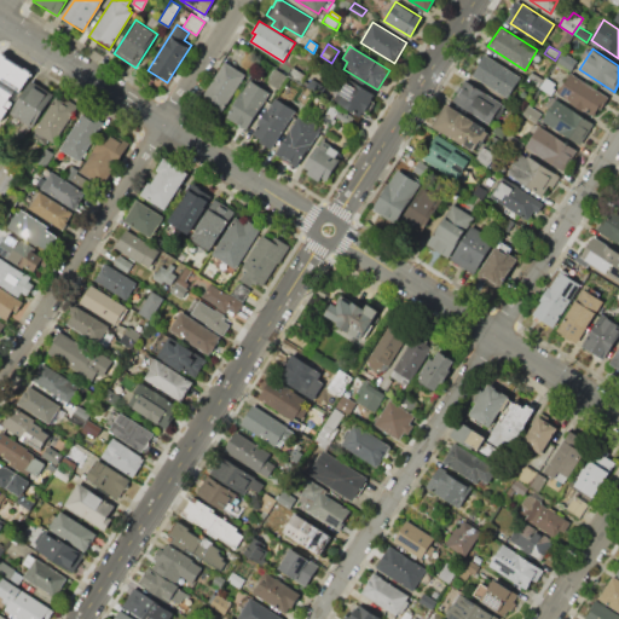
[(563,52),(578,62),(571,73),(556,63),(563,52)]
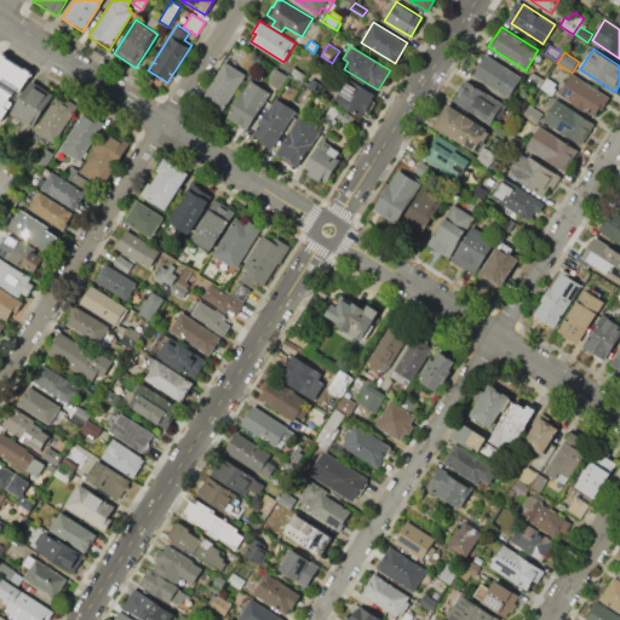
[(486,53),(522,76),(509,98),(472,75),(486,53)]
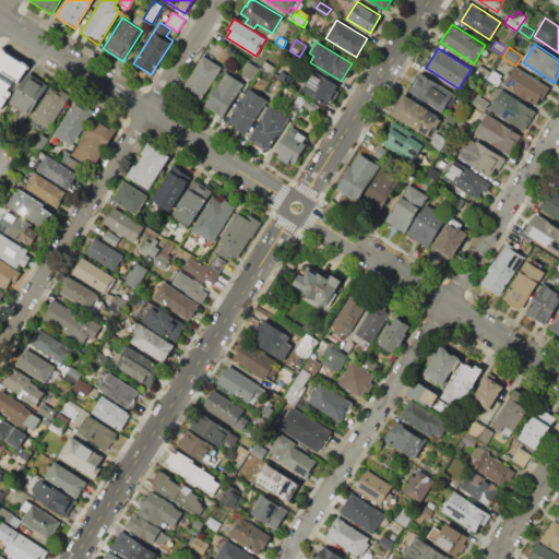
[(0,49),(0,107),(2,109),(30,67),(0,49)]
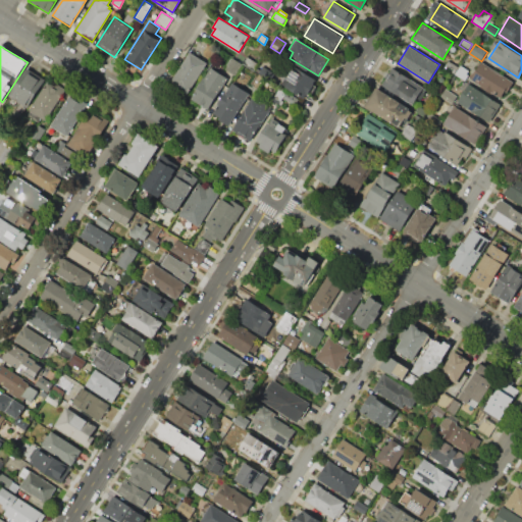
[(189,51),(207,62),(186,96),(168,86),(189,51)]
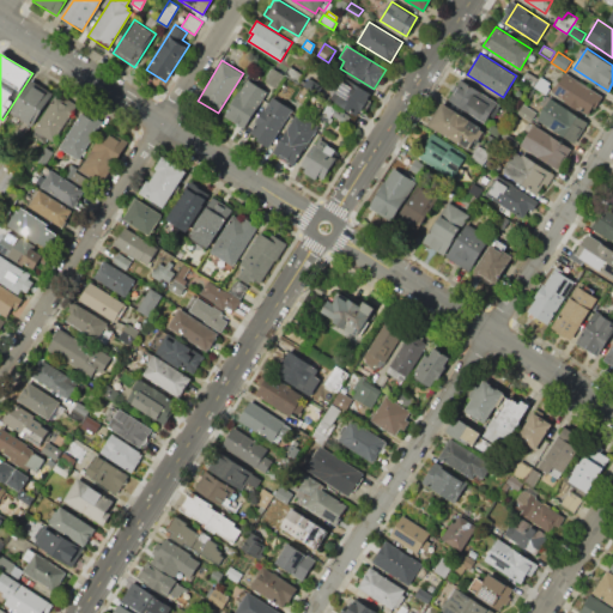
[(303,74),(298,82),(285,73),(289,67),(303,74)]
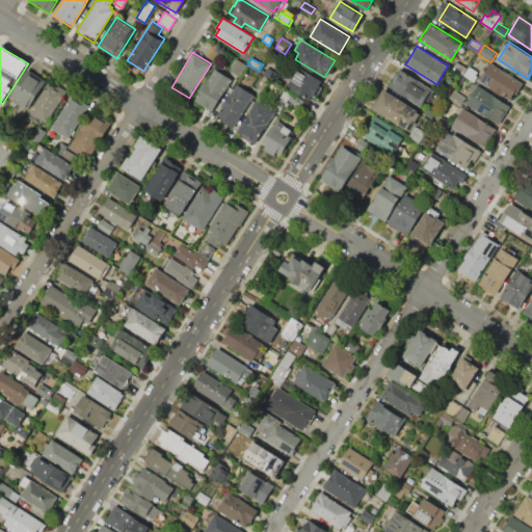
[(235,59),(246,65),(240,76),(229,70),(235,59)]
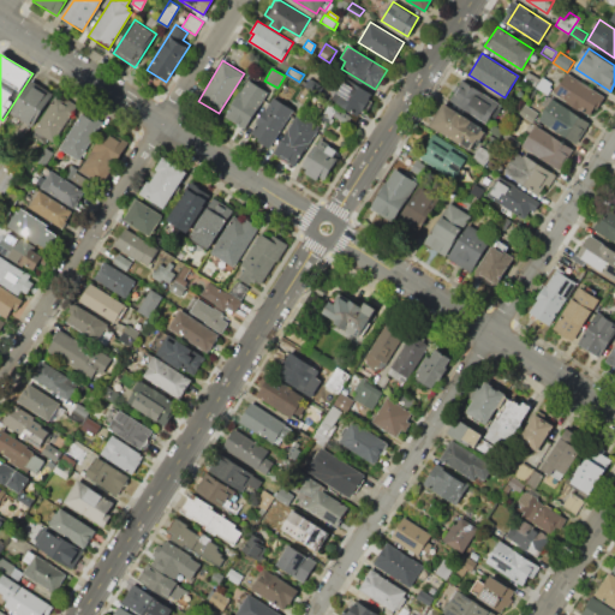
[(536,87),(523,78),(527,70),(541,78),(536,87)]
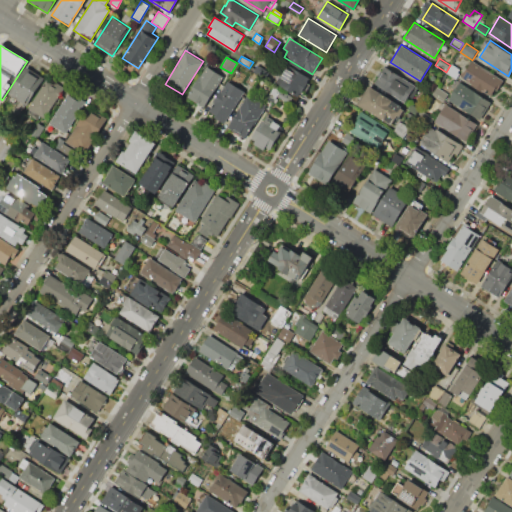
[(472,60),(504,81),(497,91),(495,89),(490,96),(461,78),(472,60)]
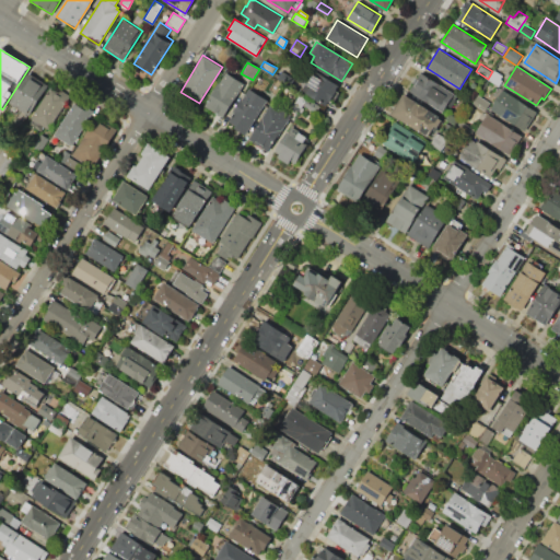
[(294,78),(289,85),(277,78),(282,70),(294,78)]
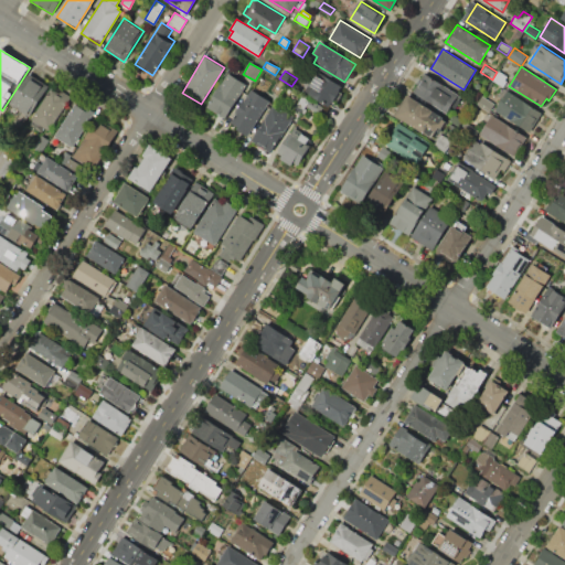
[(503,87),(492,81),(499,71),(507,76),(504,80),(507,81),(503,87)]
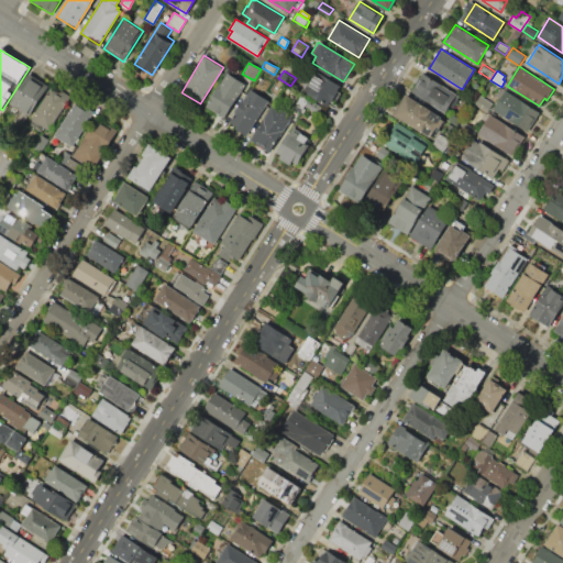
[(28,73),(34,76),(32,79),(41,85),(42,81),(48,86),(29,118),(8,105),(28,73)]
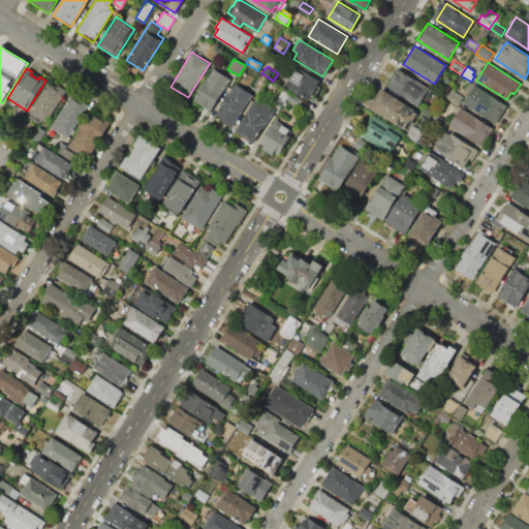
[(213,68),(230,78),(211,110),(194,99),(213,68)]
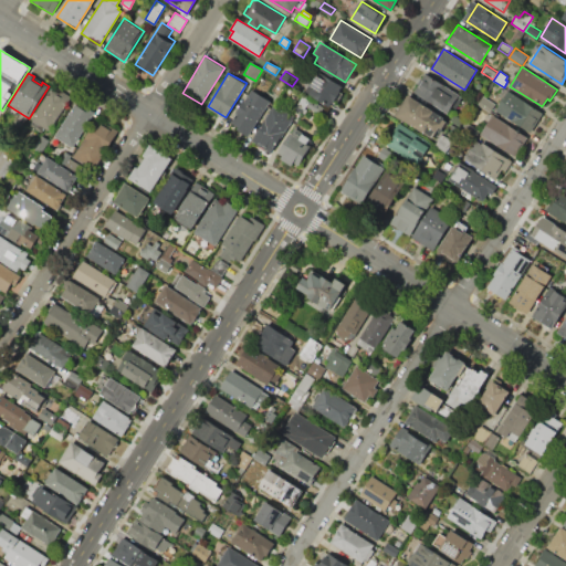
[(426,73),(462,96),(456,107),(452,106),(448,113),(413,92),(426,73)]
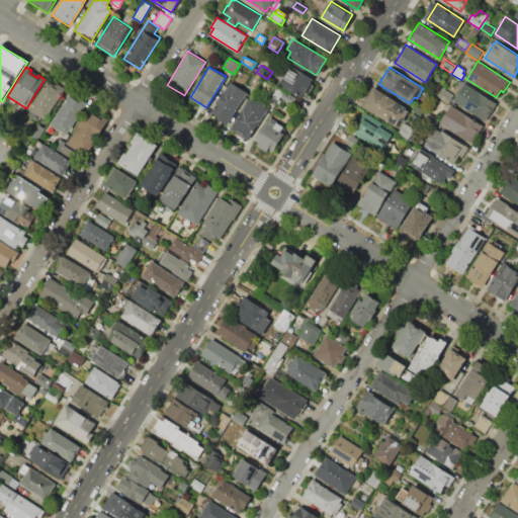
[(313,78),(301,96),(280,83),(289,68),(297,73),(299,70),(313,78)]
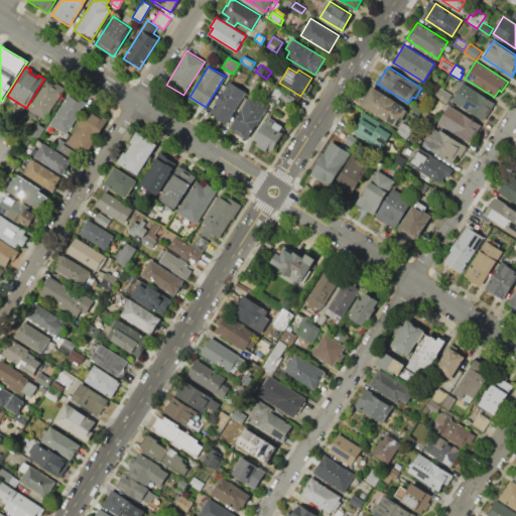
[(46,81),(54,86),(56,83),(65,89),(44,121),(27,111),(46,81)]
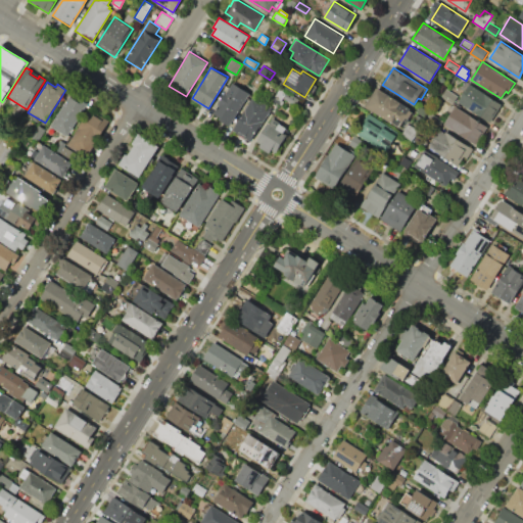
[(232,82),(249,93),(229,126),(219,120),(221,117),(214,113),(232,82)]
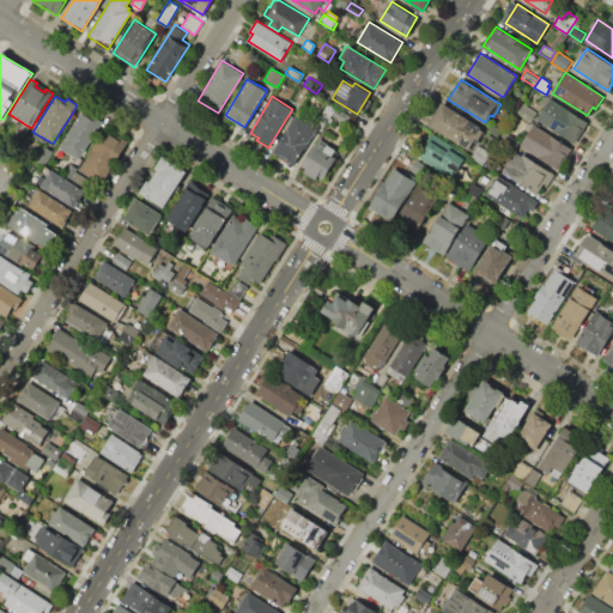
[(536,119),(550,98),(588,123),(575,144),(536,119)]
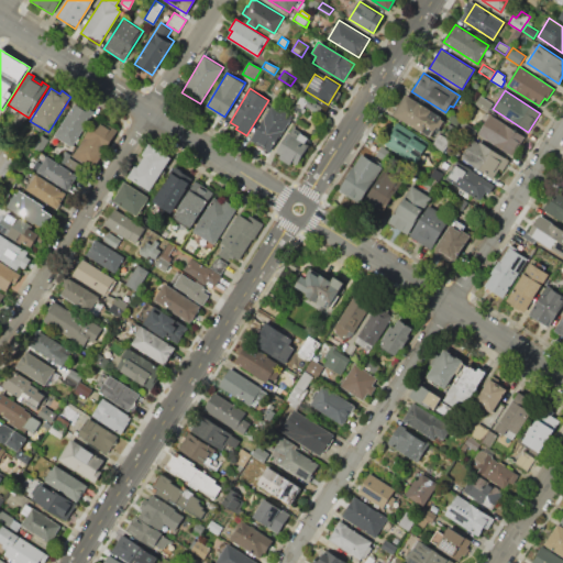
[(405,94),(444,117),(439,128),(435,125),(429,136),(393,116),(405,94)]
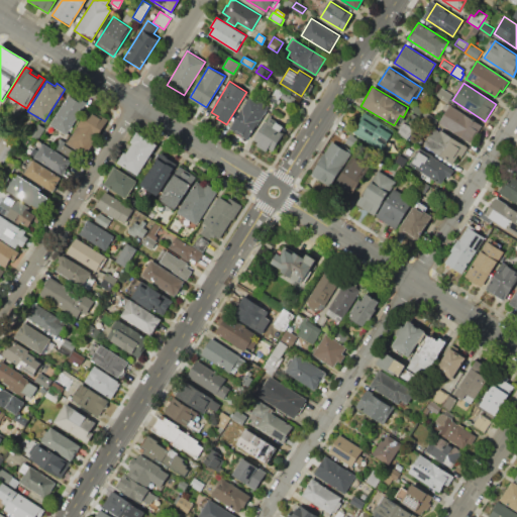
[(277,87),(284,91),(277,102),(270,98),(277,87)]
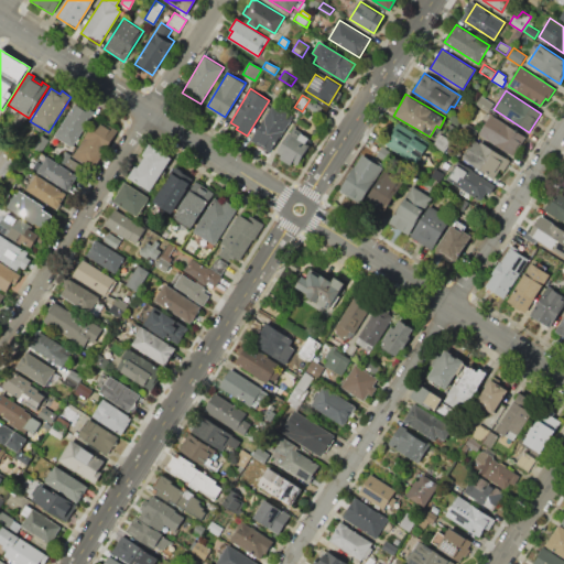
[(480,95),(492,104),(488,111),(476,102),(480,95)]
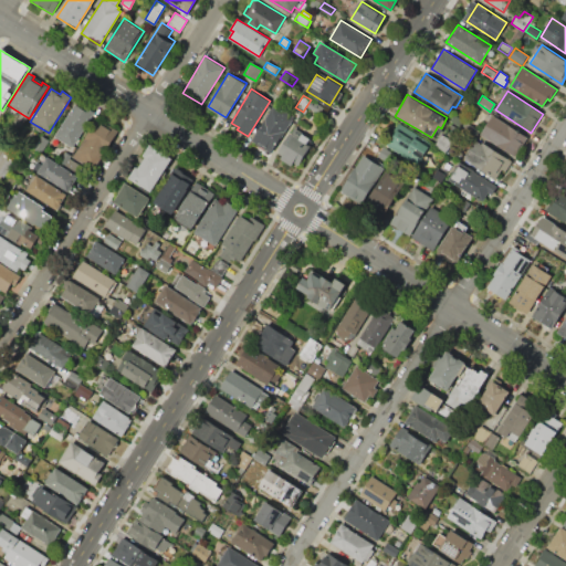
[(324,108),(321,114),(308,106),(312,101),(324,108)]
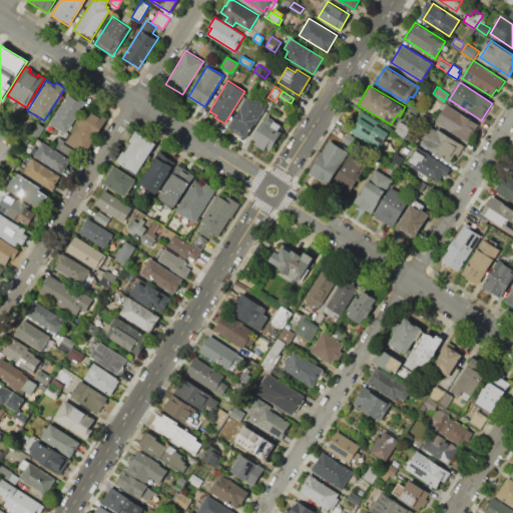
[(67,94),(77,100),(78,97),(87,103),(67,134),(49,122),(67,94)]
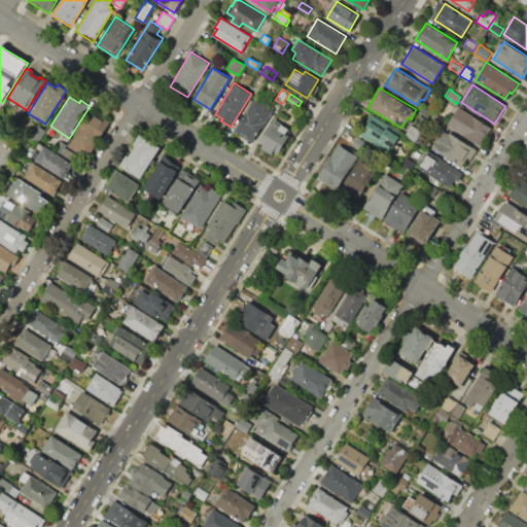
[(253,99),(259,102),(260,100),(273,107),(251,141),(234,131),(253,99)]
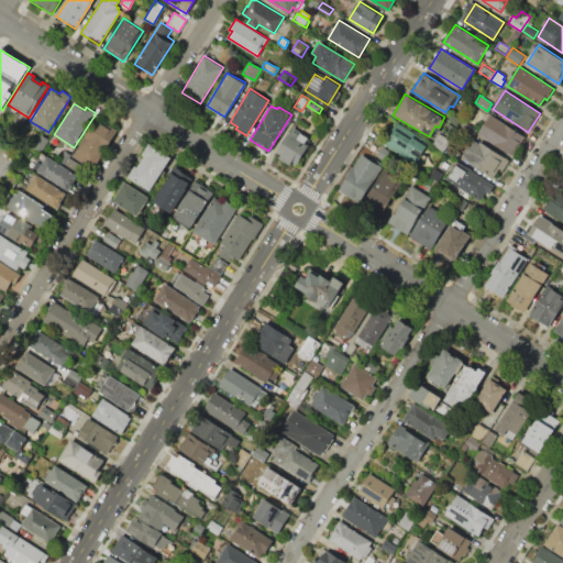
[(490,113),(525,133),(512,155),(477,134),(490,113)]
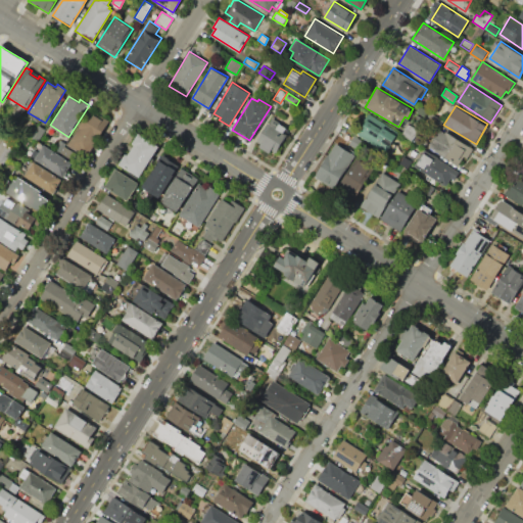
[(419,106),(429,112),(426,116),(416,110),(419,106)]
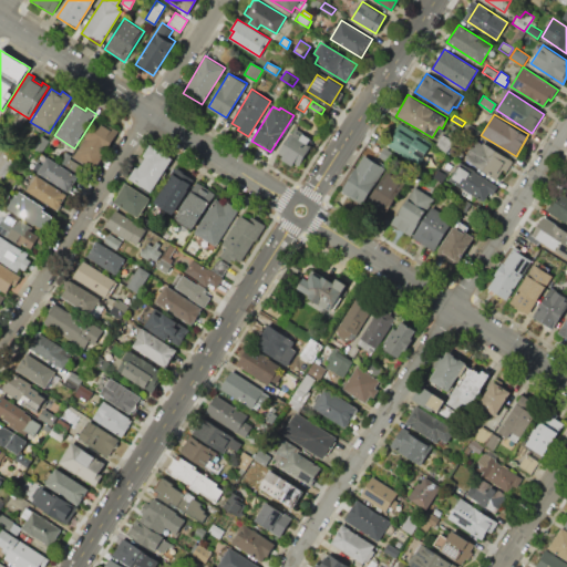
[(467,122),(481,131),(477,136),(464,127),(467,122)]
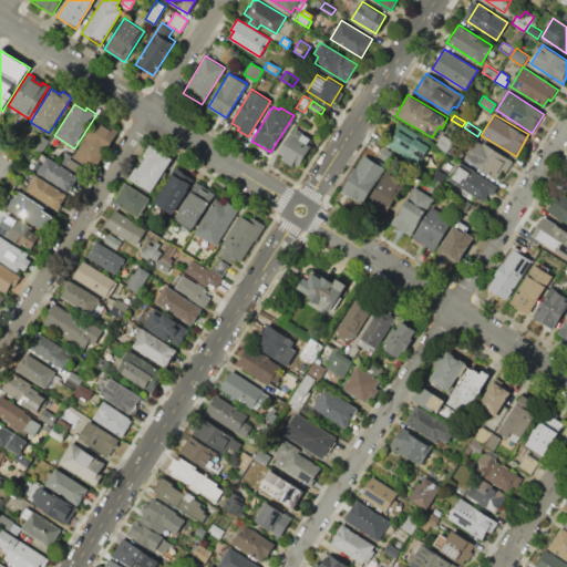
[(400,123),(433,142),(420,164),(387,144),(400,123)]
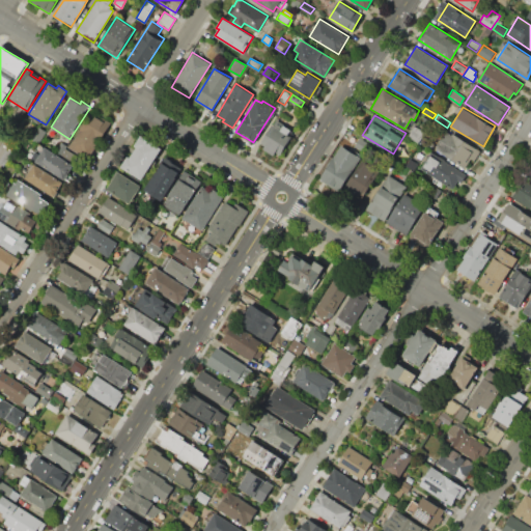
[(95,116),(110,126),(89,158),(75,148),(95,116)]
